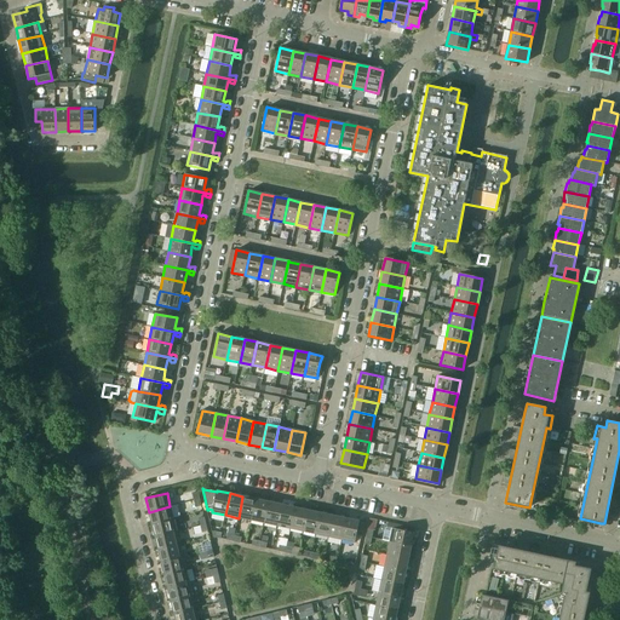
[(256,499),(242,497),(239,518),(251,521),(256,499)]
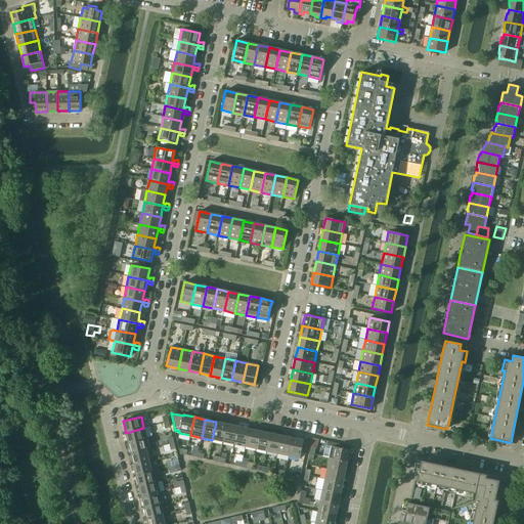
[(227,424),(216,422),(212,440),(223,442),(227,424)]
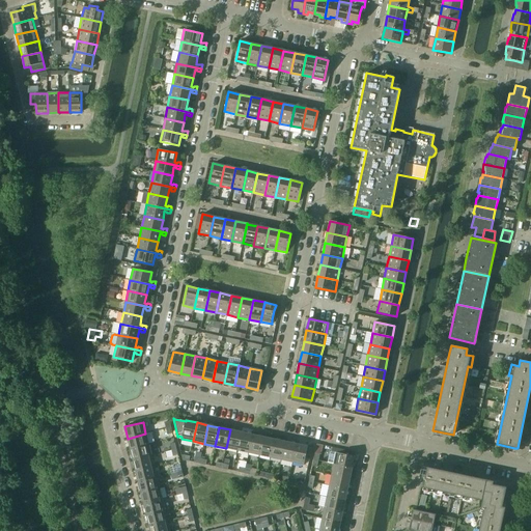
[(241,432),(230,429),(226,448),(238,450),(241,432)]
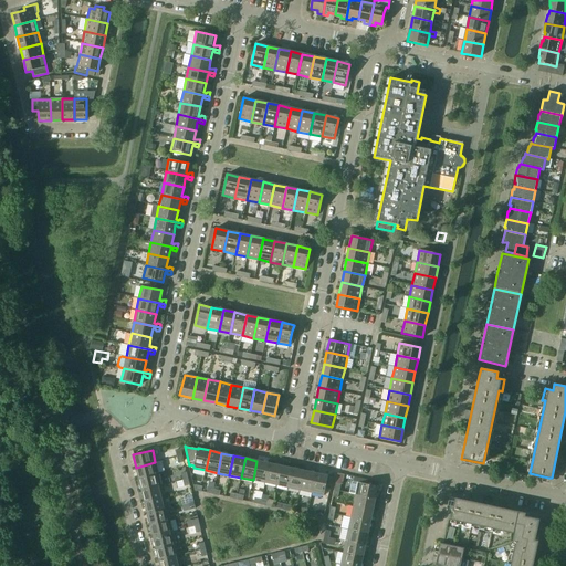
[(269,463),(257,461),(253,480),(264,483),(269,463)]
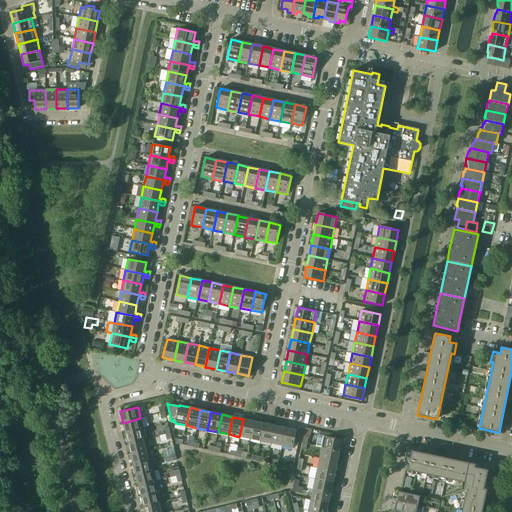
[(140,418),(123,423),(125,433),(143,429),(140,418)]
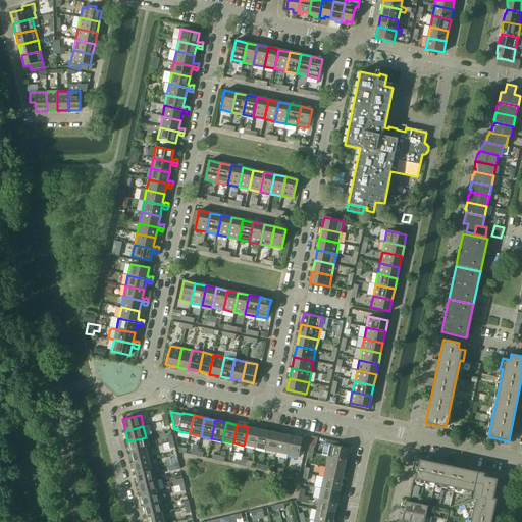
[(259,429),(248,427),(244,446),(255,448),(259,429)]
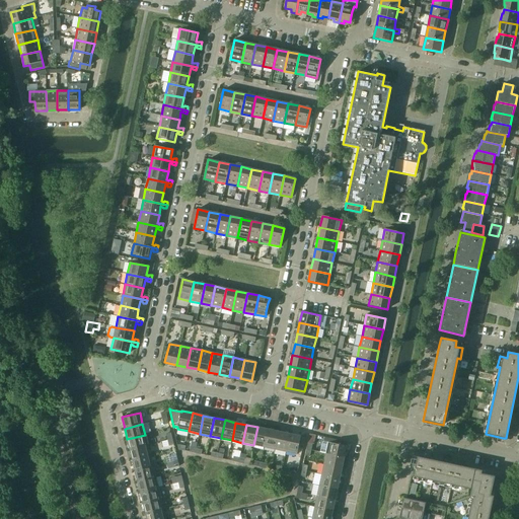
[(268,429),(257,427),(253,445),(265,447),(268,429)]
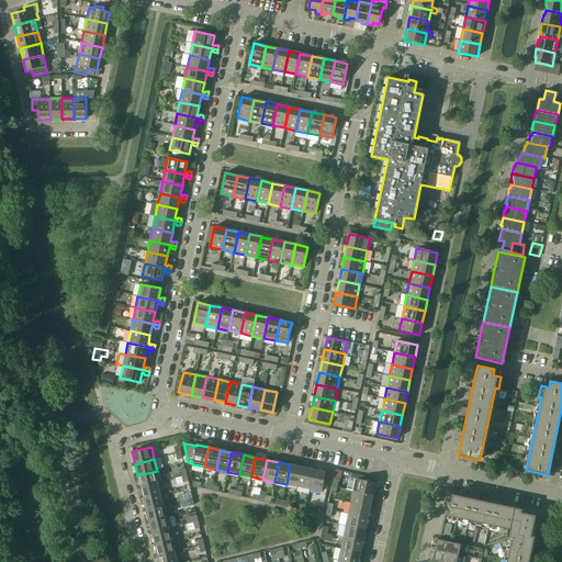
[(302,468),(290,464),(287,484),(298,486),(302,468)]
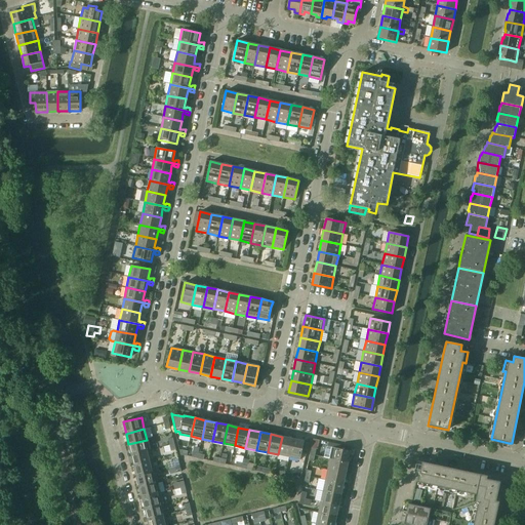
[(292,439),(282,437),(278,454),(289,457),(292,439)]
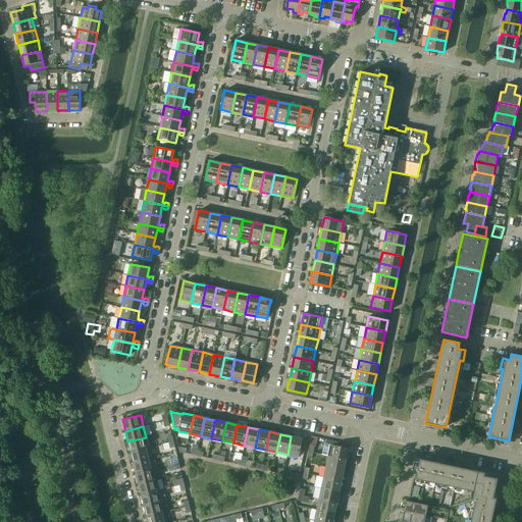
[(303,438),(291,436),(288,455),(299,457),(303,438)]
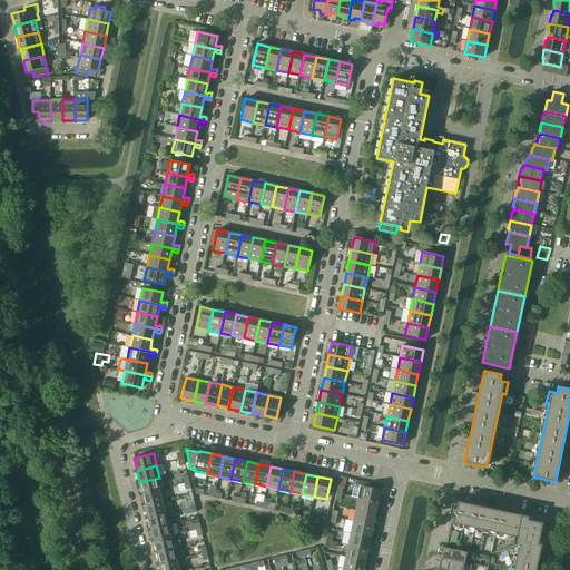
[(159,478),(139,482),(143,493),(163,489),(159,478)]
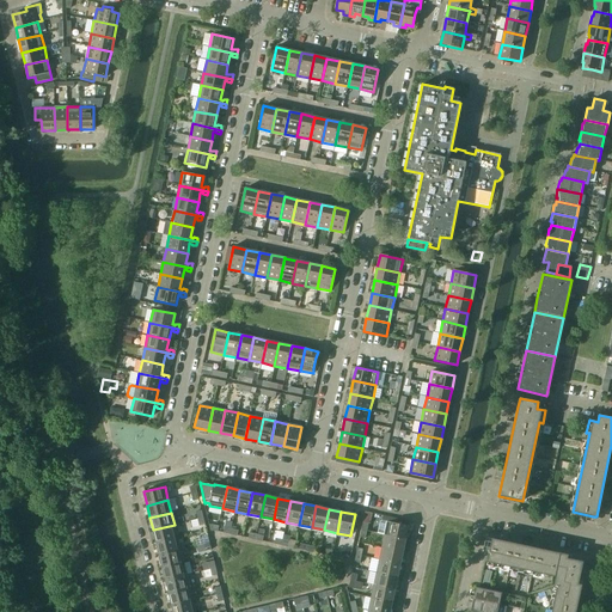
[(387,521),(385,534),(405,539),(409,526),(387,521)]
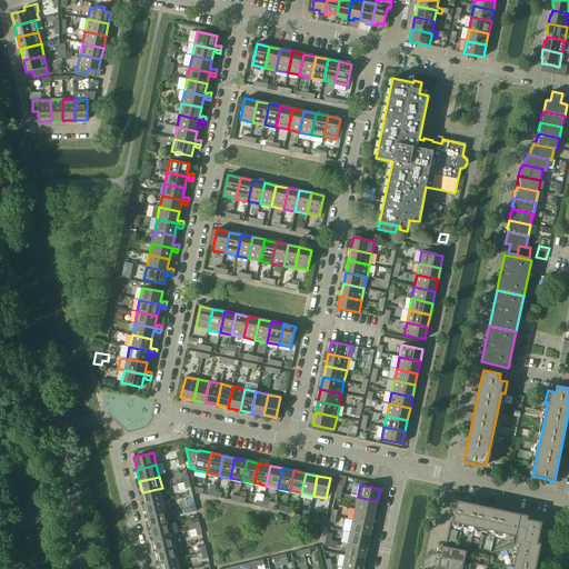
[(162,488),(142,492),(146,505),(165,500),(162,488)]
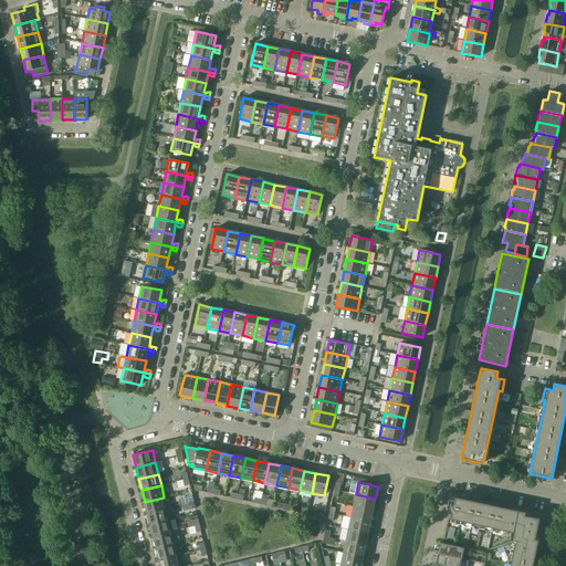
[(375,499),(356,494),(353,506),(373,511),(375,499)]
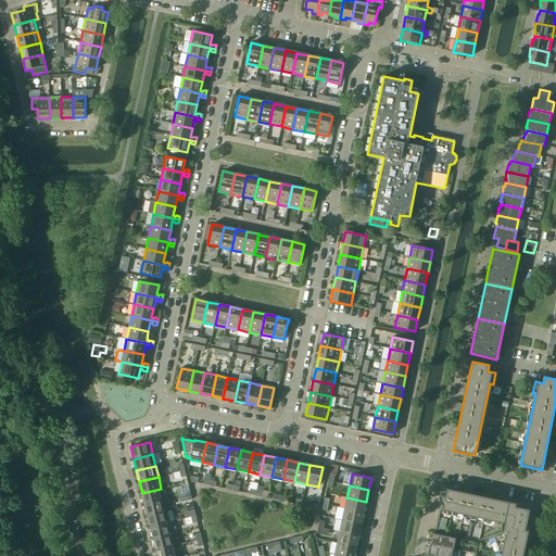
[(161,489),(142,493),(144,504),(164,500),(161,489)]
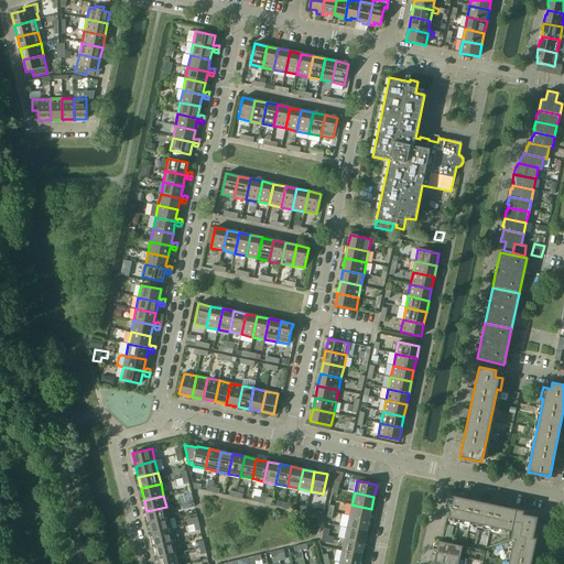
[(514,512),(453,499),(448,518),(512,532),(510,541),(513,542),(508,563),(528,563),(532,546),(534,546),(537,539),(533,539),(538,518),(523,514),(523,511),(516,510),(514,512)]
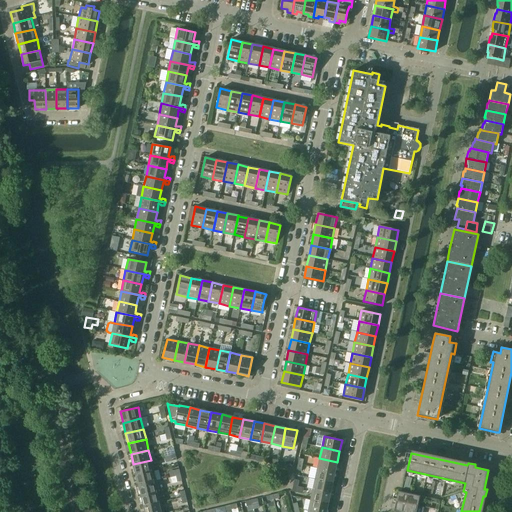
[(337,462),(319,458),(317,468),(335,472),(337,462)]
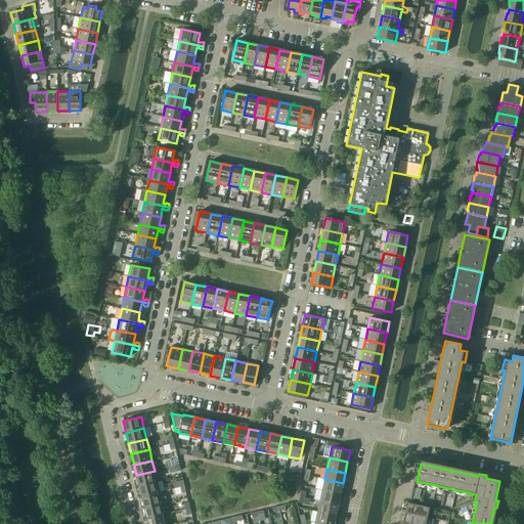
[(155,471),(136,475),(139,486),(157,482),(155,471)]
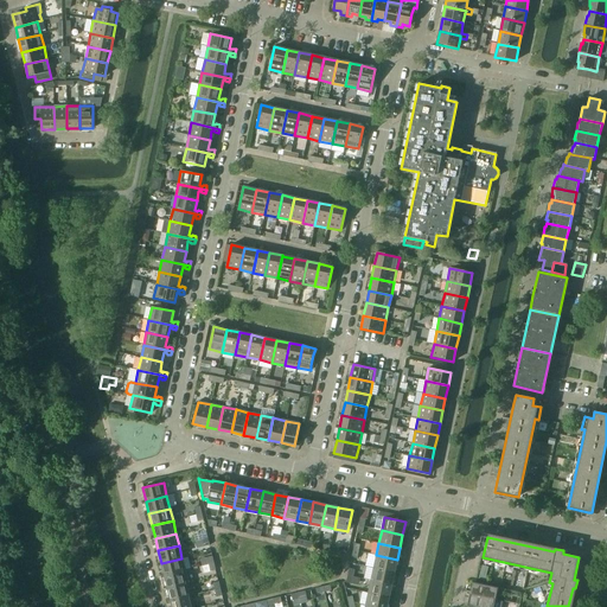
[(397,560),(376,555),(374,568),(395,573),(397,560)]
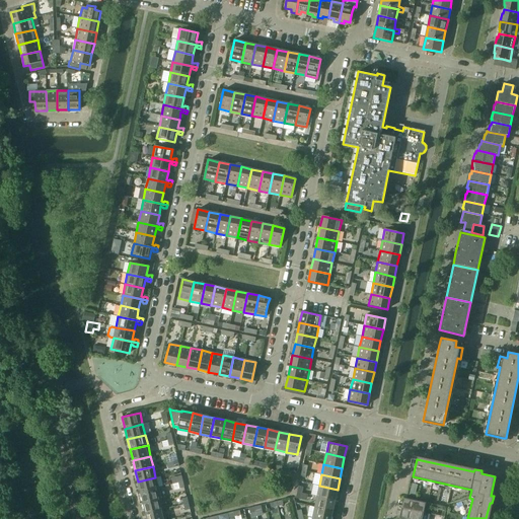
[(155,477),(138,482),(140,492),(158,488),(155,477)]
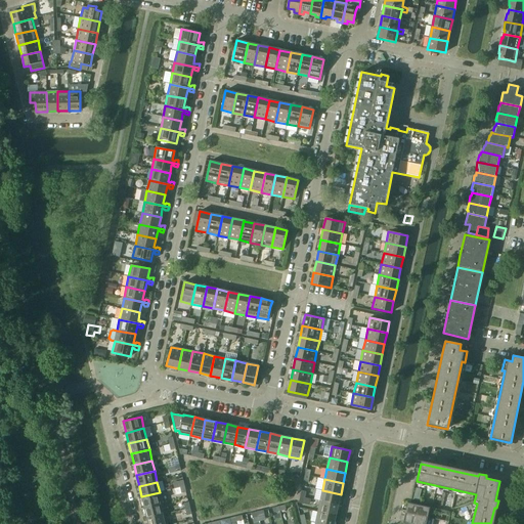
[(341,494),(322,490),(320,501),(338,505),(341,494)]
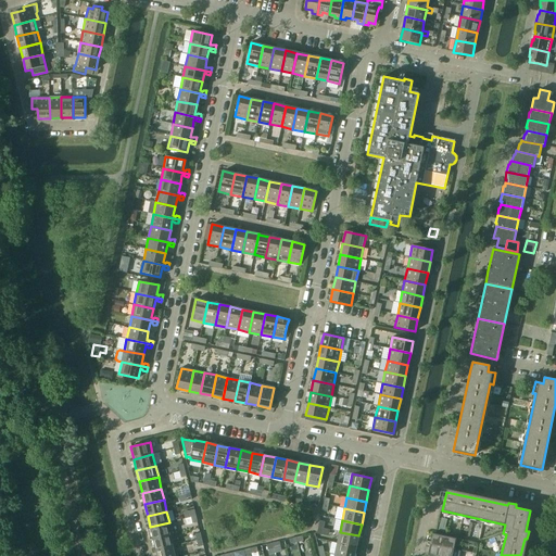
[(169,522),(150,527),(153,539),(173,534),(169,522)]
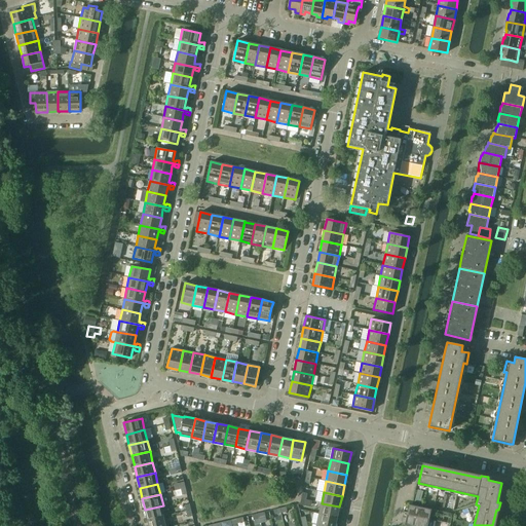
[(339,506),(322,503),(318,514),(337,518),(339,506)]
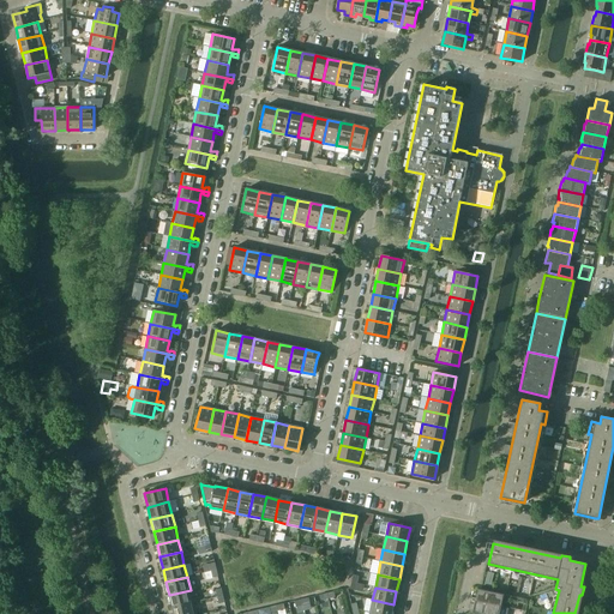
[(470,597),(470,602),(475,603),(475,601),(501,607),(504,595),(477,589),(475,599),(470,597)]
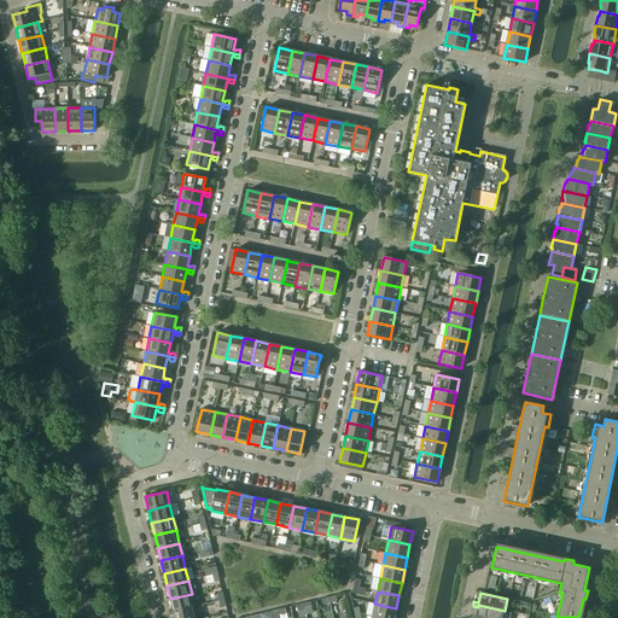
[(192,594),(170,599),(174,612),(194,607),(192,594)]
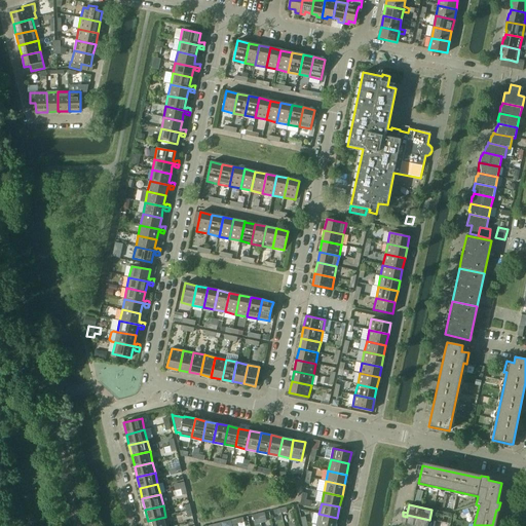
[(335,525),(337,518),(318,514),(316,525),(323,525),(335,525)]
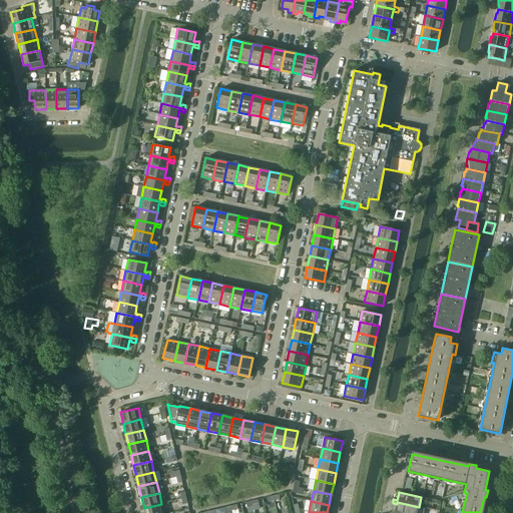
[(397,502),(397,504),(395,512),(397,512),(401,512),(417,512),(419,507),(397,502)]
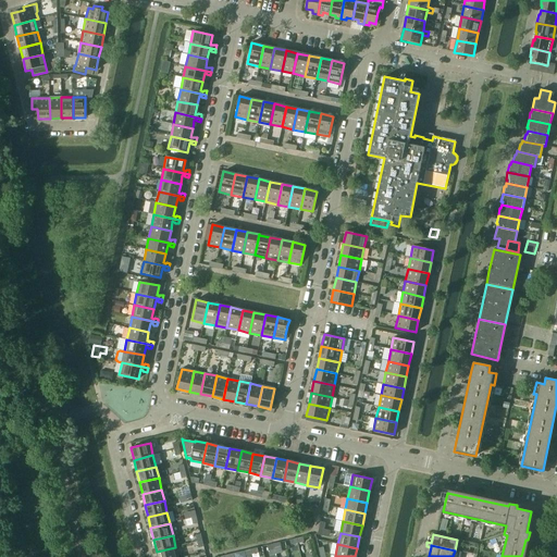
[(177,556),(175,547),(157,552),(157,556),(177,556)]
